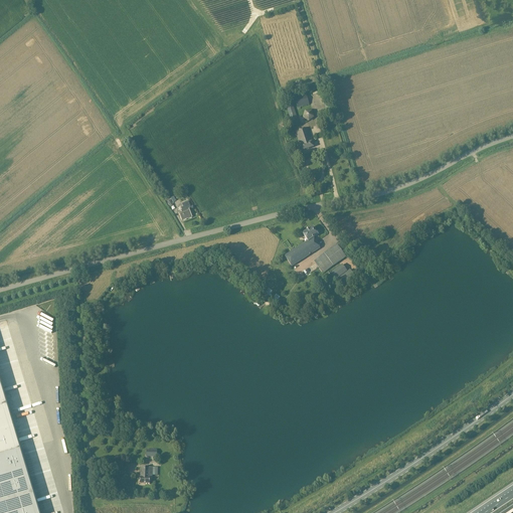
[(296,107),(307,103),(304,93),(292,96),(296,107)]
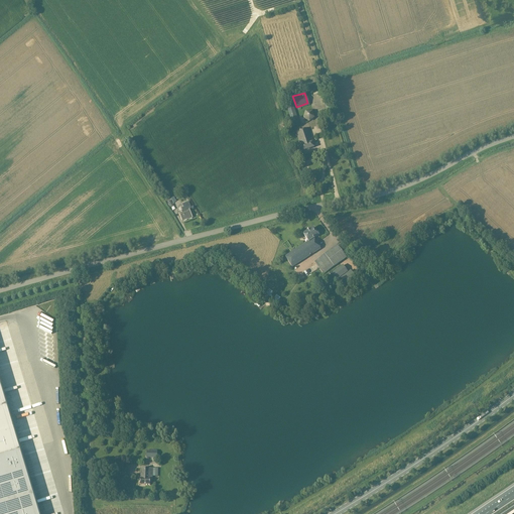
[(291,126),(298,124),(292,104),(285,106),(291,126)]
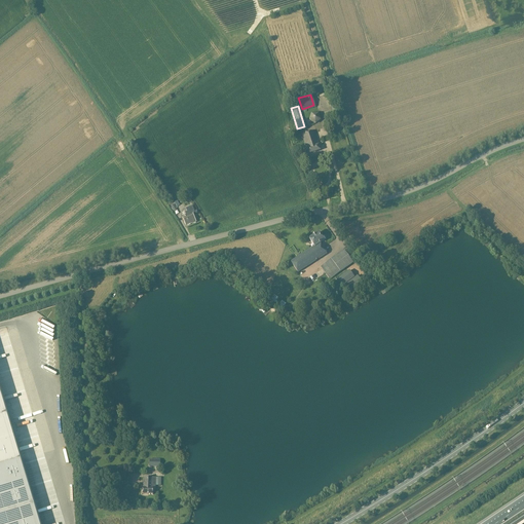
[(308,119),(313,122),(317,119),(316,113),(310,113),(308,119)]
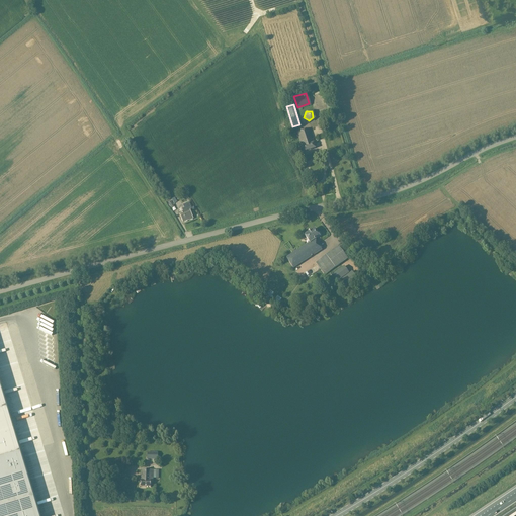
[(302,151),(314,147),(308,127),(295,132),(302,151)]
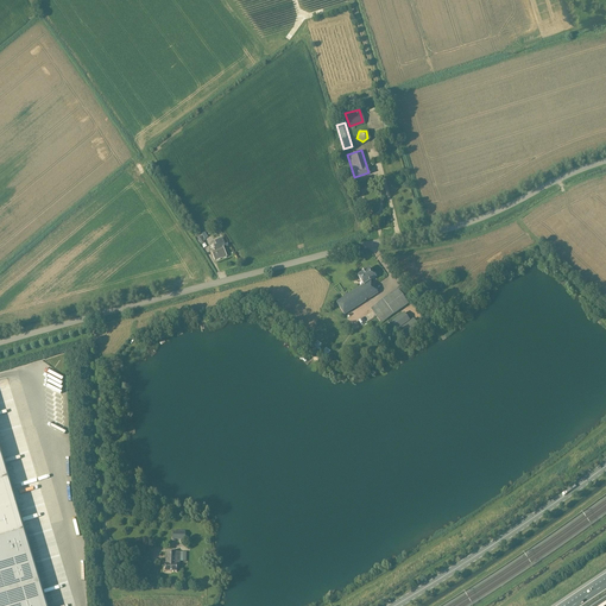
[(225,254),(220,245),(223,244),(220,237),(213,239),(214,242),(213,244),(214,246),(212,247),(212,248),(209,251),(213,259),(221,256),(225,254)]
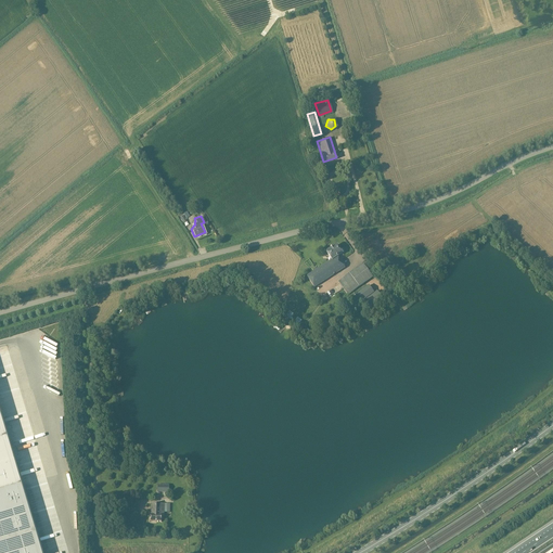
[(343,266),(336,255),(341,252),(342,249),(341,248),(338,248),(335,243),(324,251),(330,258),(305,274),(312,286),(343,266)]
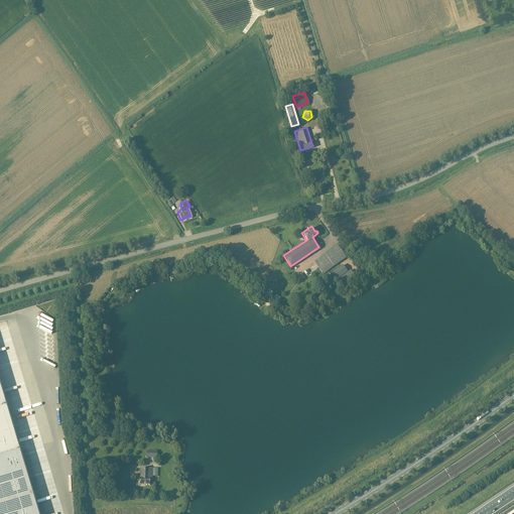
[(336,244),(327,250),(312,260),(322,272),(344,257),(336,244)]
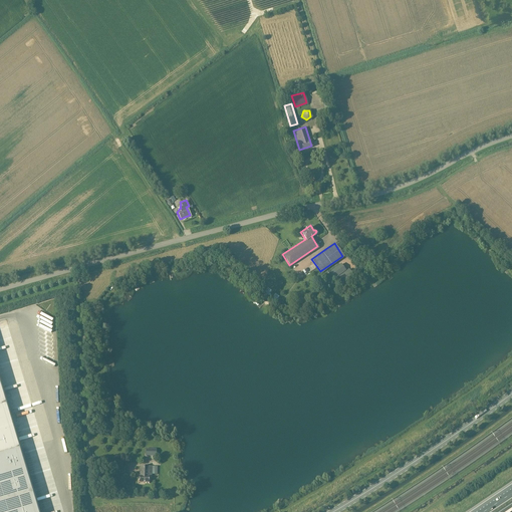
[(332,276),(336,274),(337,275),(341,281),(352,274),(347,267),(344,269),(339,262),(332,268),(328,271),(332,276)]
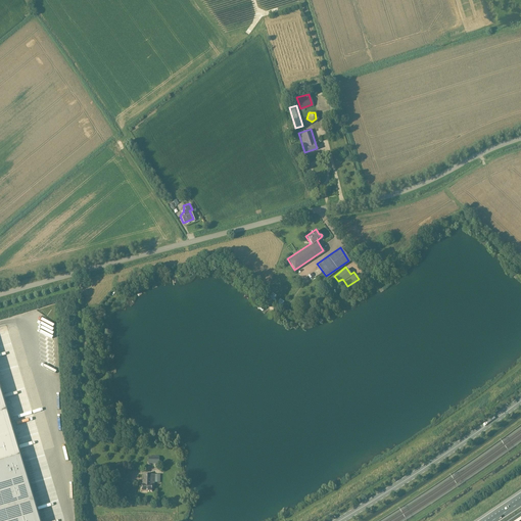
[(368,273),(366,276),(371,281),(374,279),(368,273)]
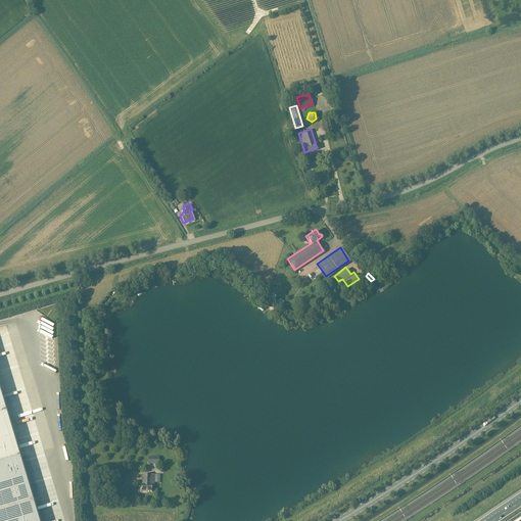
[(43,354),(41,357),(49,361),(47,364),(52,366),(55,361),(43,354)]
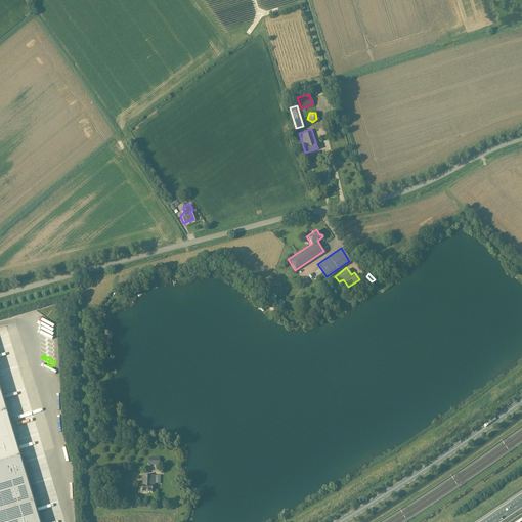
[(40,521),(0,386),(0,521),(40,521)]
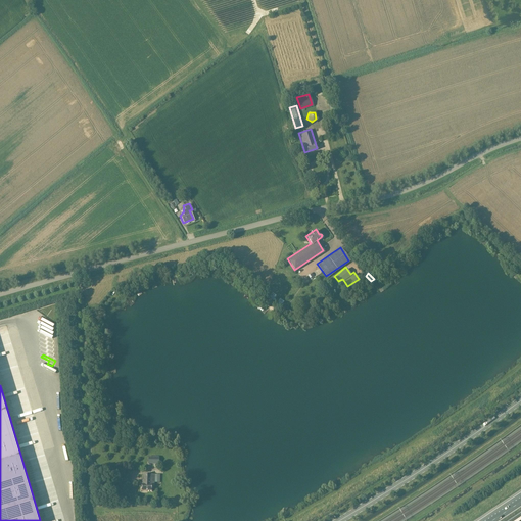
[(141,472),(140,489),(150,489),(150,486),(150,483),(153,484),(153,481),(157,481),(158,473),(157,473),(153,473),(141,472)]
